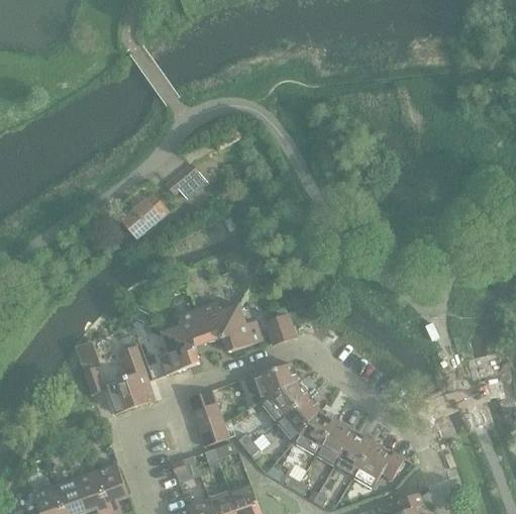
[(190,163),(166,183),(175,193),(198,173),(190,163)]
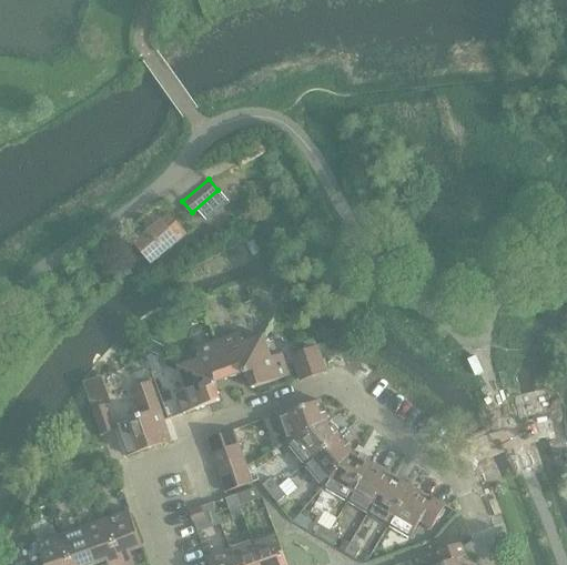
[(160,219),(161,219),(178,239),(185,232),(168,212),(160,219)]
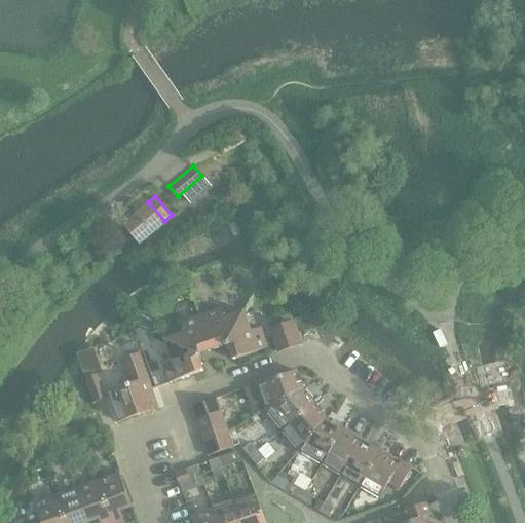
[(164,221),(149,202),(148,202),(124,222),(140,241),(164,221)]
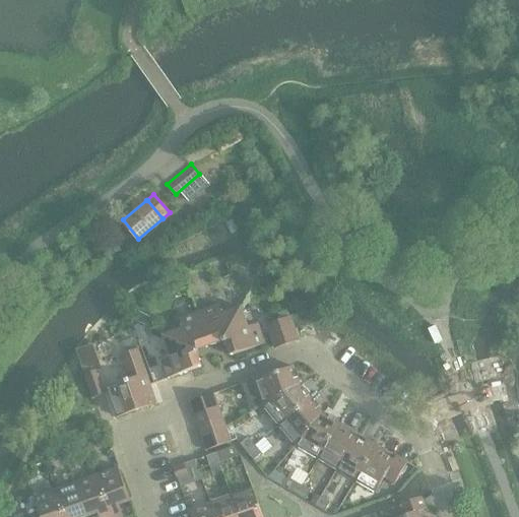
[(216,303),(198,310),(210,344),(224,338),(241,305),(220,313),(216,303)]
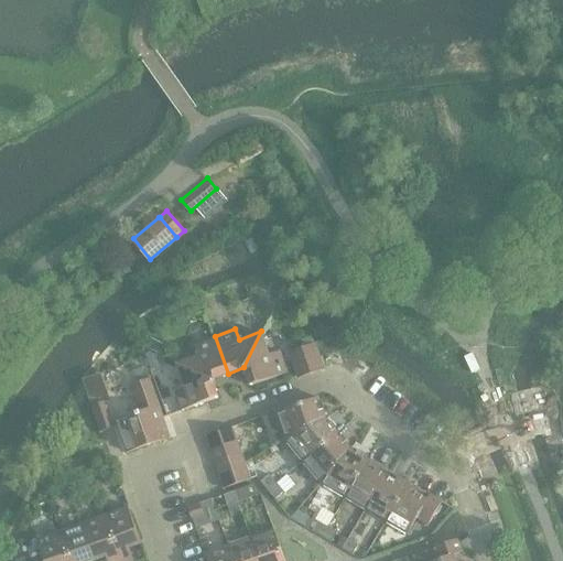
[(261,331),(244,367),(249,385),(287,371),(279,349),(269,353),(261,331)]
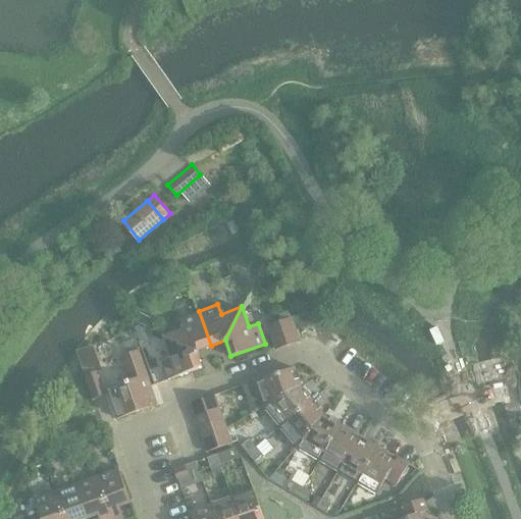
[(183,327),(162,334),(196,351),(211,346),(199,311),(179,317),(183,327)]
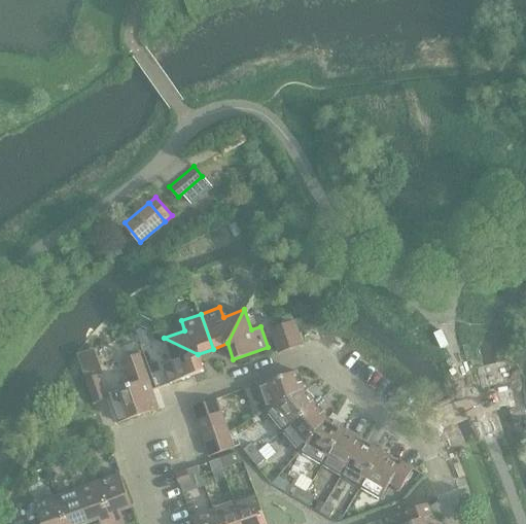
[(139,315),(135,323),(151,332),(155,322),(139,315)]
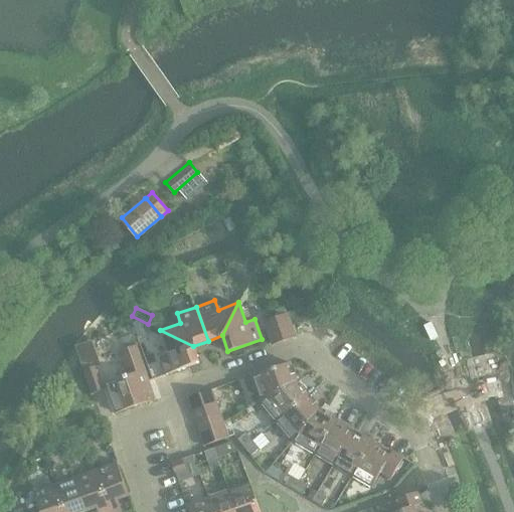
[(287,312),(275,316),(284,339),(295,335),(287,312)]
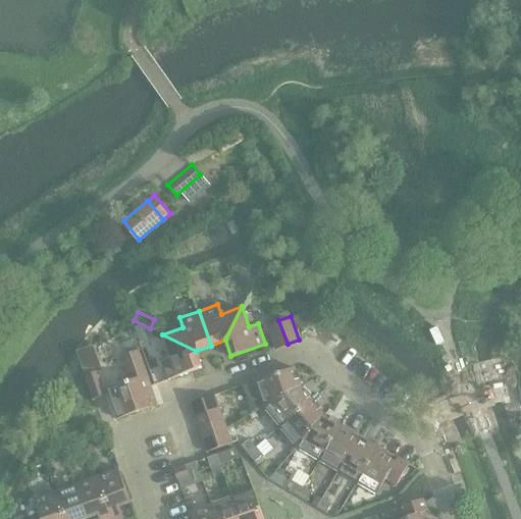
[(288,344),(278,320),(267,324),(275,348),(288,344)]
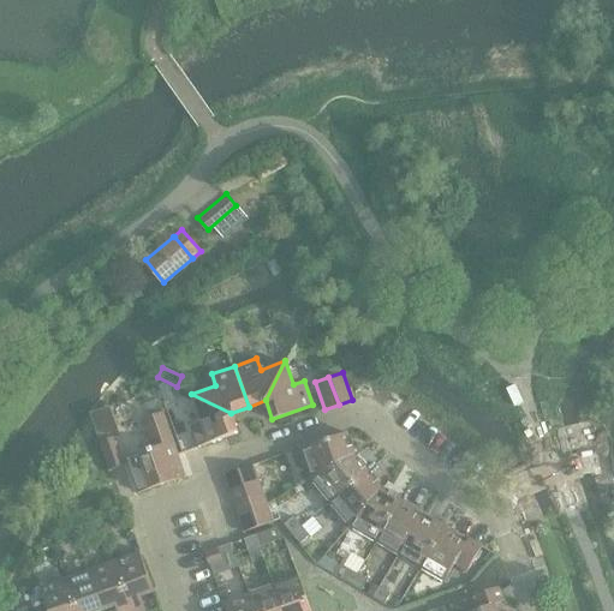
[(231,413),(191,394),(200,417),(189,421),(197,445),(238,431),(231,413)]
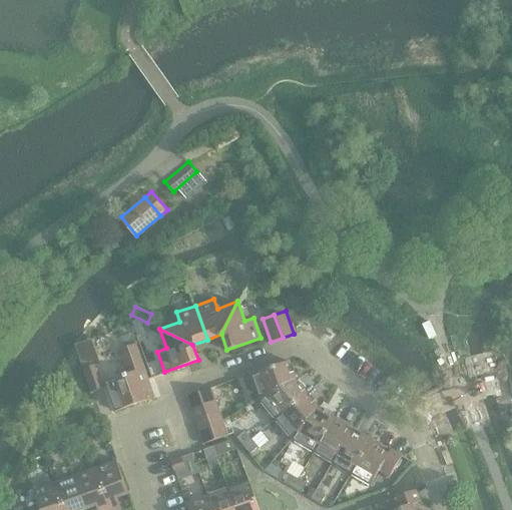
[(131,333),(121,337),(124,346),(135,343),(131,333)]
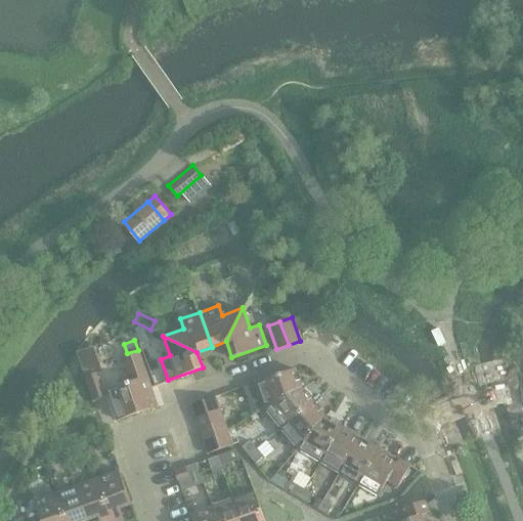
[(158,404),(153,392),(138,350),(127,353),(122,355),(131,379),(123,382),(124,383),(107,388),(118,419),(158,404)]
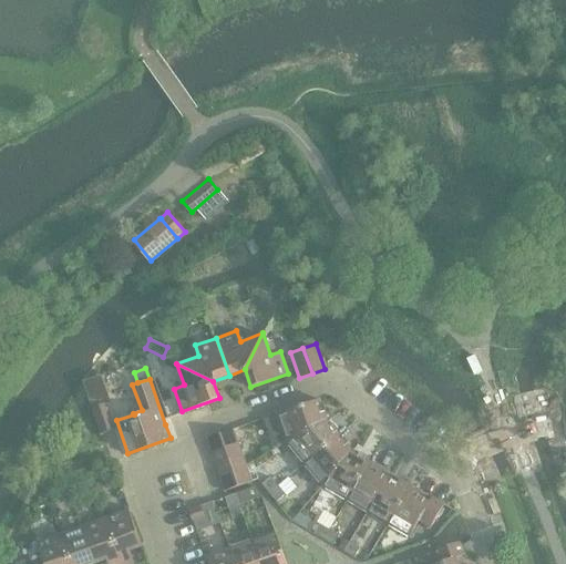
[(319,398),(264,417),(274,443),(286,439),(286,440),(326,418),(323,410),(326,409),(323,402),(321,403),(319,398)]
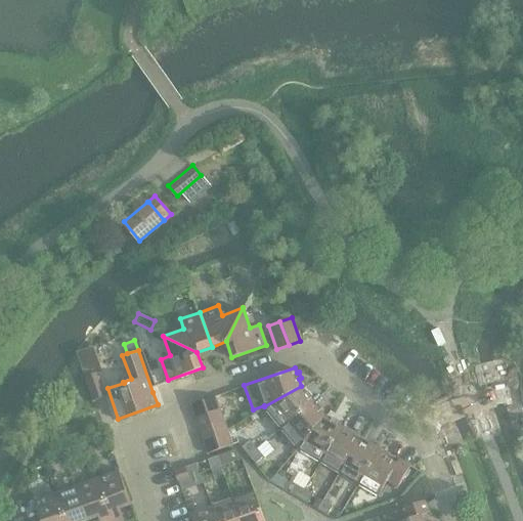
[(97,371),(85,375),(93,399),(105,394),(97,371)]
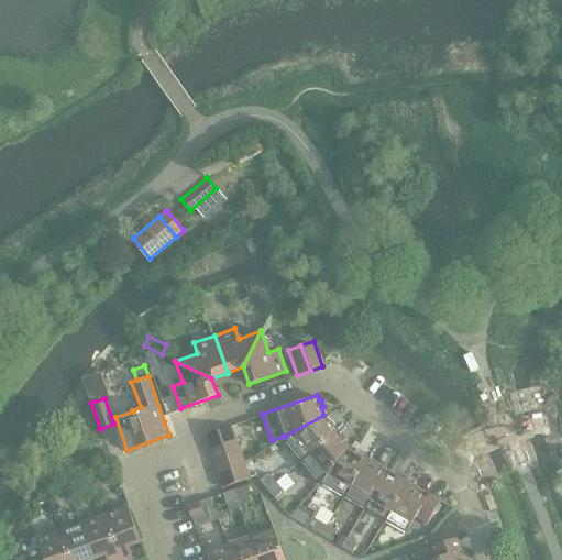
[(323,415),(284,437),(301,458),(337,430),(333,427),(335,425),(330,419),(329,420),(323,415)]
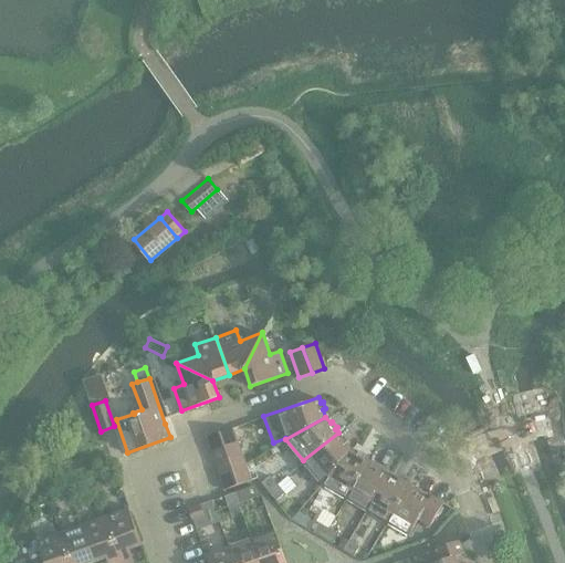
[(206,436),(210,449),(237,440),(232,427),(206,436)]
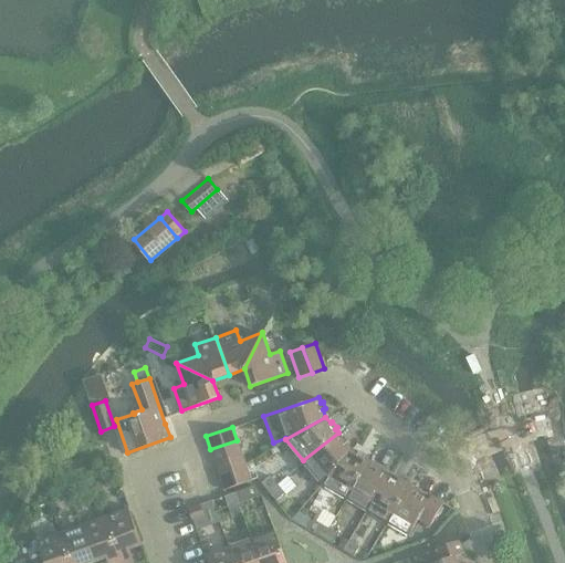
[(338,433),(303,460),(322,482),(351,448),(346,441),(347,440),(343,435),(342,436),(338,433)]
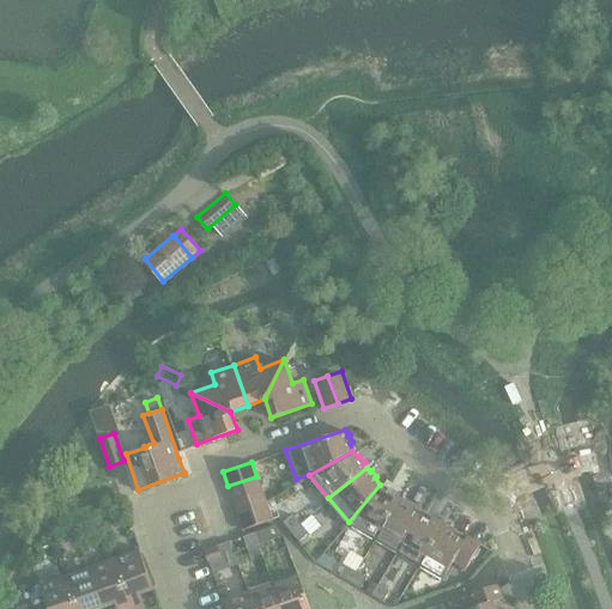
[(256,476),(228,486),(234,500),(261,489),(256,476)]
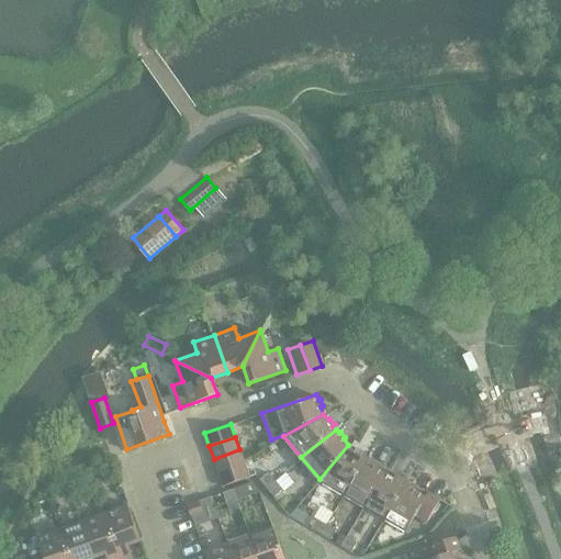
[(348,445),(320,479),(343,493),(366,455),(362,453),(363,450),(357,447),(356,448),(348,445)]
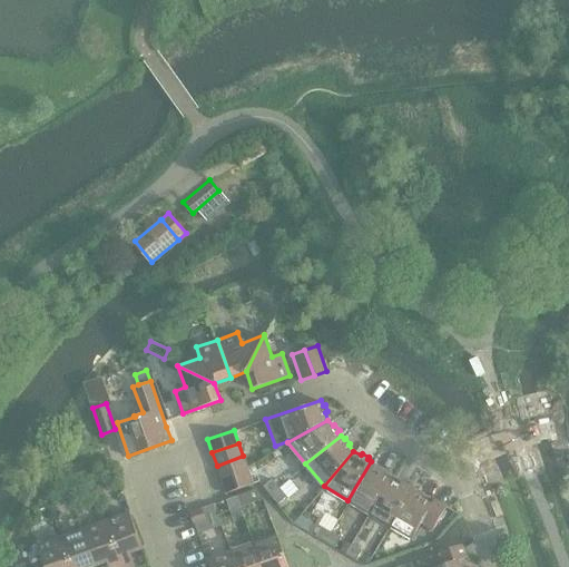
[(243,456),(217,466),(222,478),(247,469),(243,456)]
